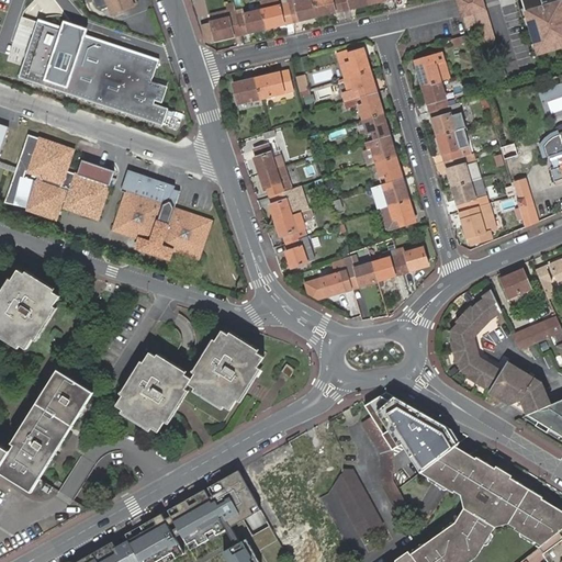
[(132,6),(128,0),(104,0),(110,15),(132,8),(132,6)]
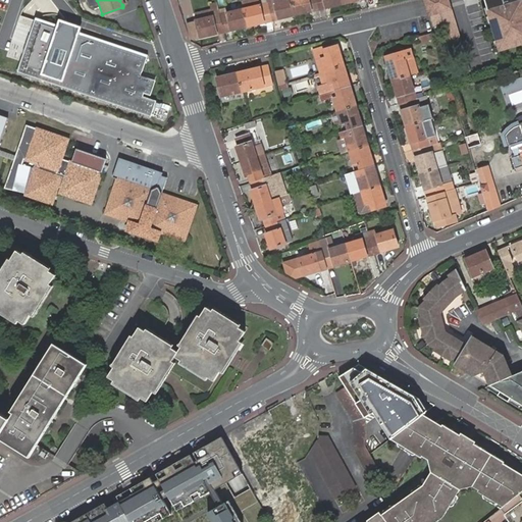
[(249,0),(241,2),(244,9),(248,27),(272,21),(267,4),(265,0),(249,0)]
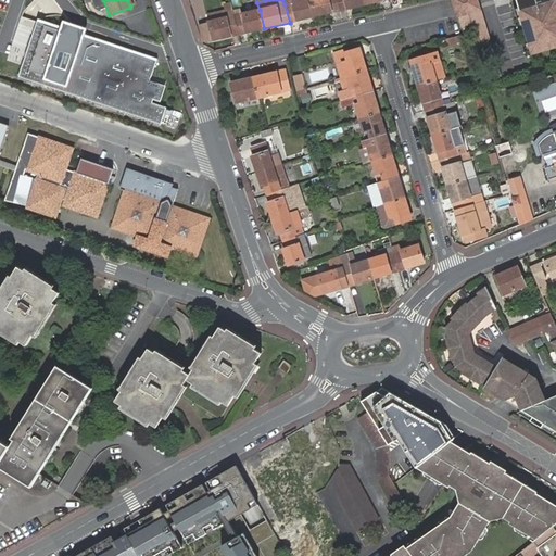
[(315,17),(311,0),(302,0),(285,4),(290,23),(315,17)]
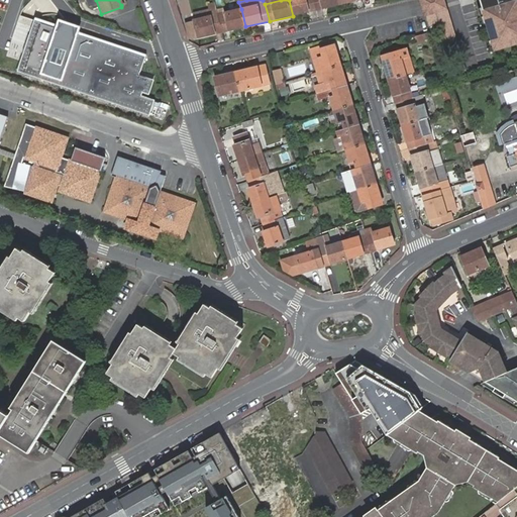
[(316,10),(313,0),(289,0),(293,16),(316,10)]
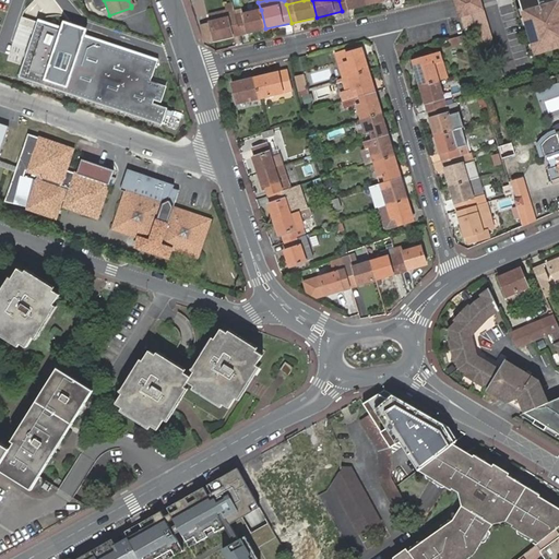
[(368,6),(366,0),(339,0),(342,11),(368,6)]
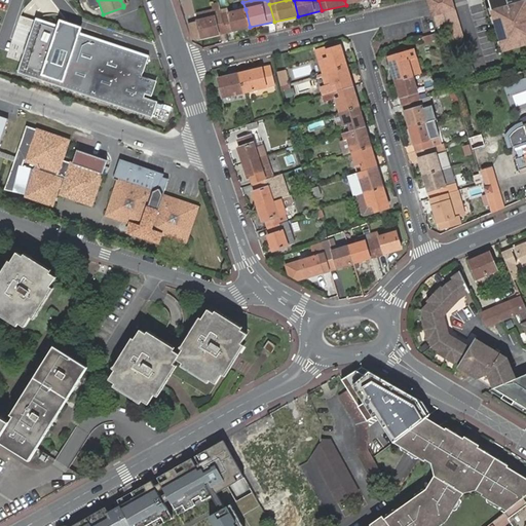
[(437,0),(459,75),(473,71),(452,0),(437,0)]
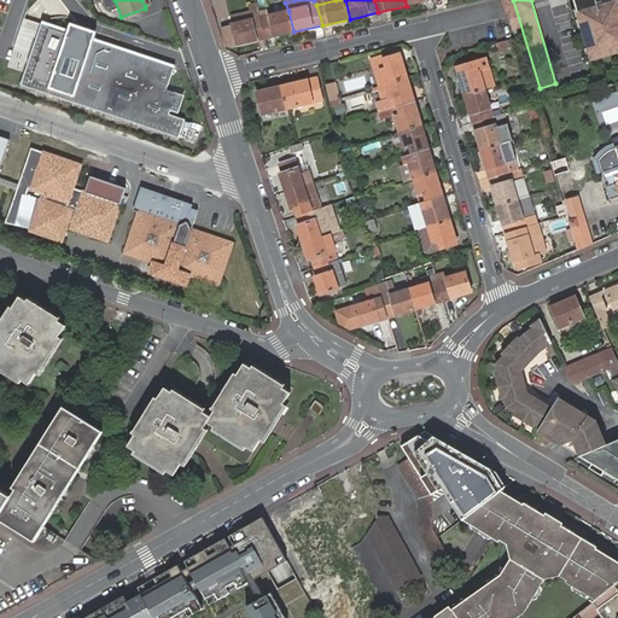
[(617,0),(575,0),(593,60),(617,52),(617,0)]
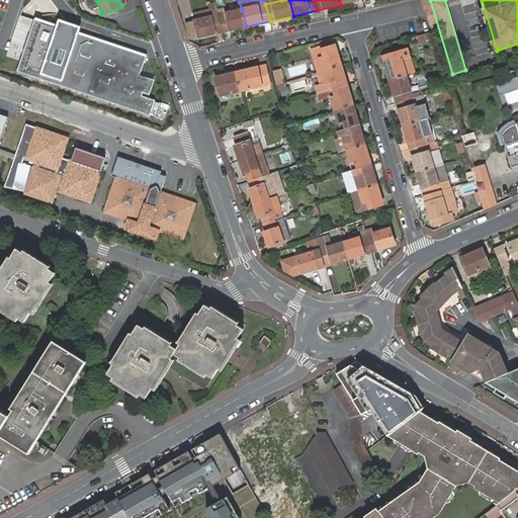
[(217,15),(214,8),(193,13),(194,19),(217,15)]
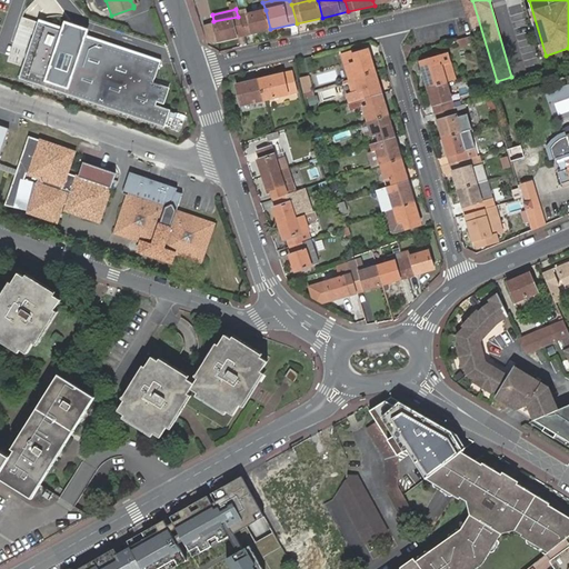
[(270,29),(266,10),(238,17),(243,35),(270,29)]
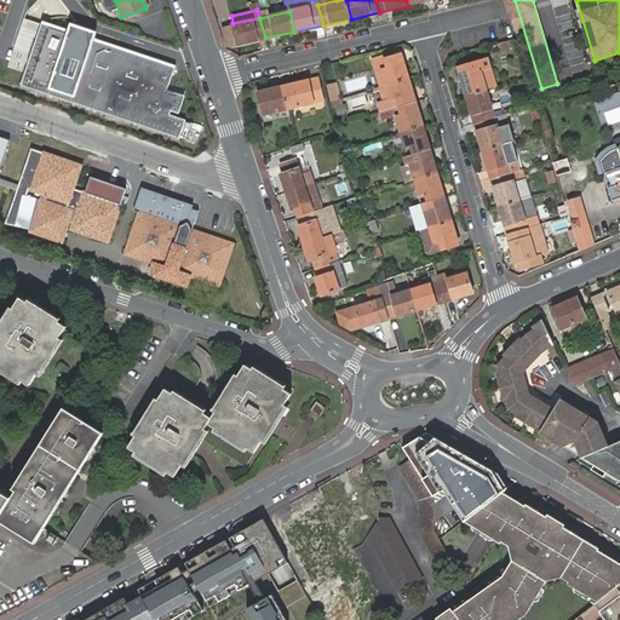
[(259,18),(233,23),(237,45),(265,38),(259,18)]
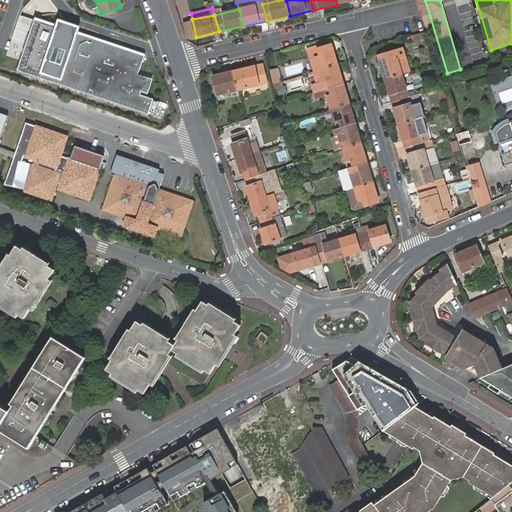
[(56,27),(34,20),(17,71),(150,115),(155,100),(148,97),(153,80),(139,75),(145,57),(78,35),(80,28),(59,20),(56,27)]
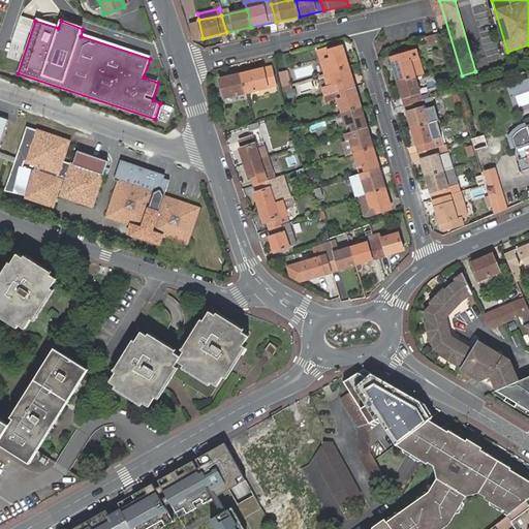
[(332,71),(348,66),(342,45),(330,50),(332,56),(327,57),(332,71)]
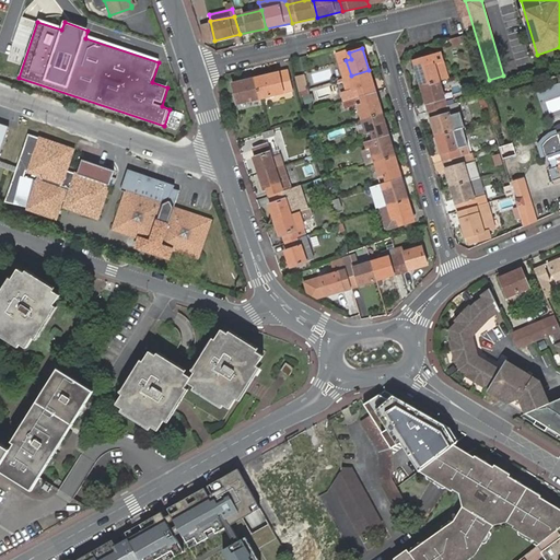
[(346,78),(351,76),(346,60),(351,59),(349,53),(340,55),(346,78)]
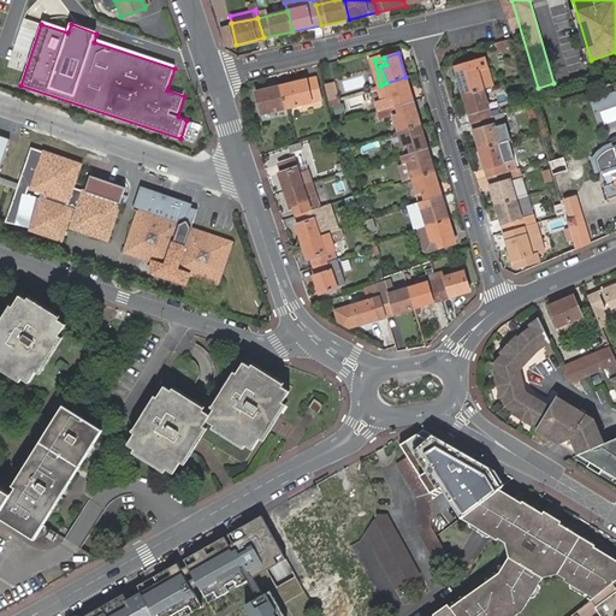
[(492,86),(485,58),(474,61),(483,89),(492,86)]
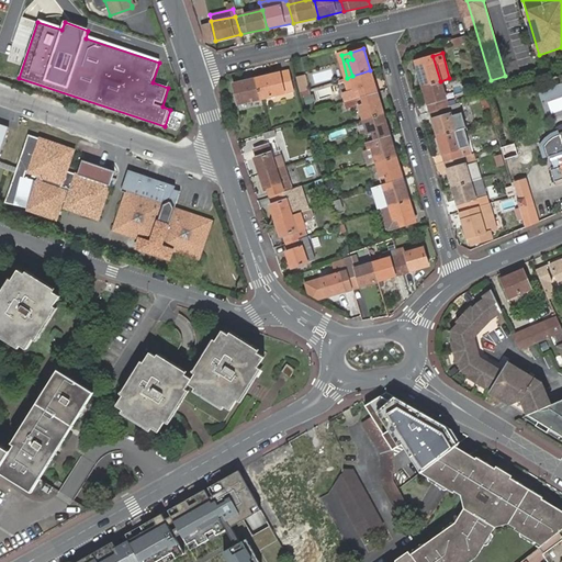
[(423,87),(440,81),(433,56),(415,60),(423,87)]
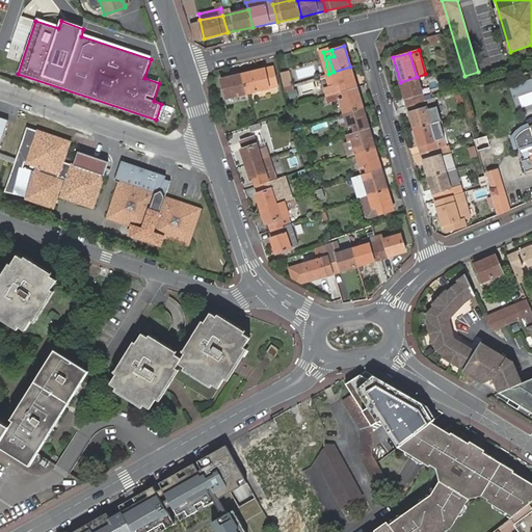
[(356,87),(350,67),(334,72),(337,83),(327,86),(330,96),(340,92),(356,87)]
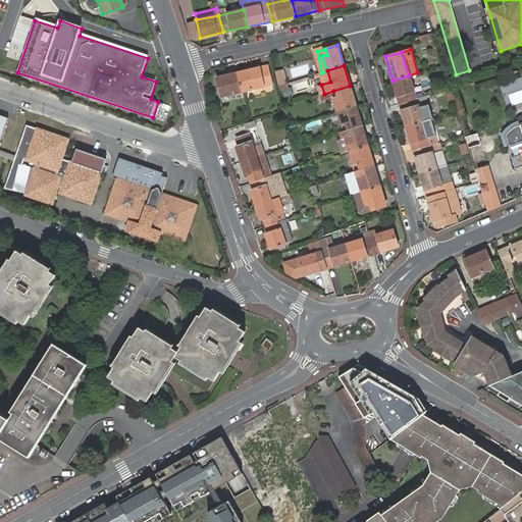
[(239,74),(243,91),(272,84),(268,70),(260,71),(260,69),(239,74)]
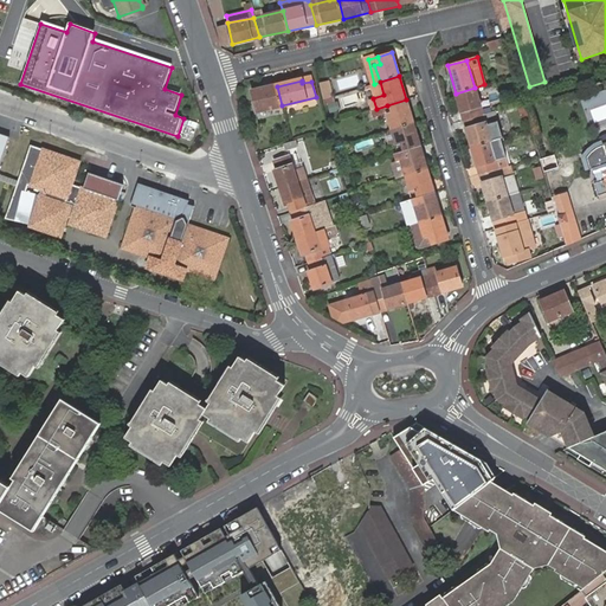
[(329,81),(320,83),(324,98),(334,96),(329,81)]
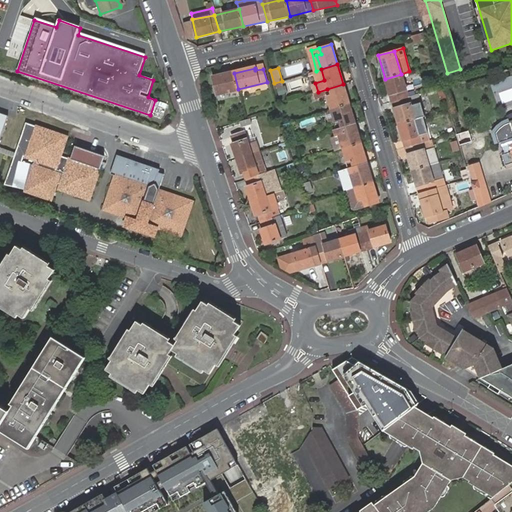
[(217,94),(238,89),(234,73),(213,78),(217,94)]
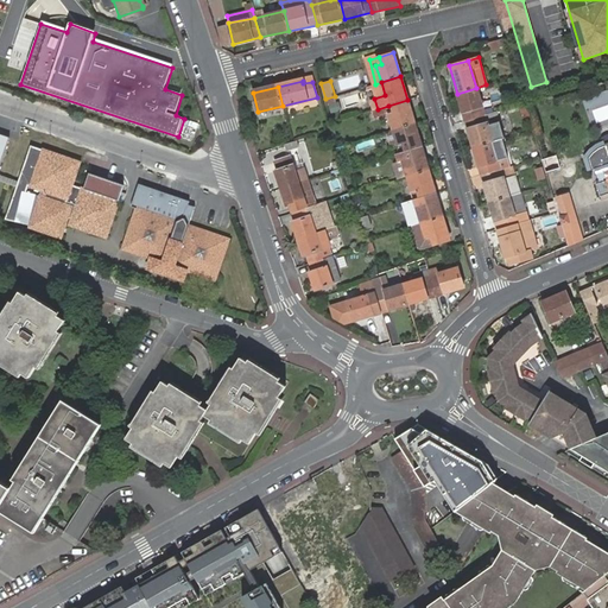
[(467,122),(485,116),(476,88),(457,94),(467,122)]
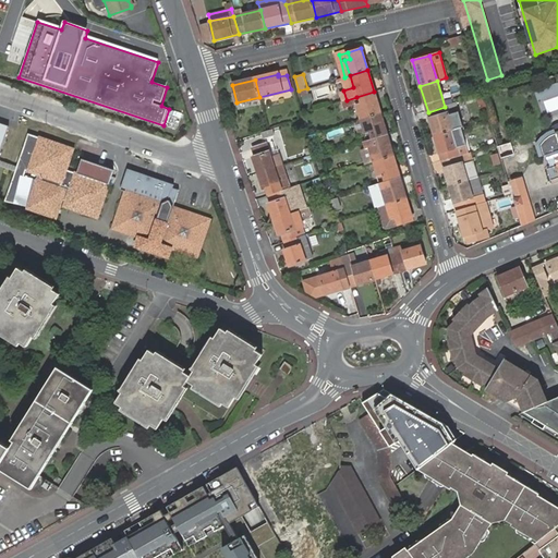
[(537,99),(557,95),(557,84),(535,88),(537,99)]
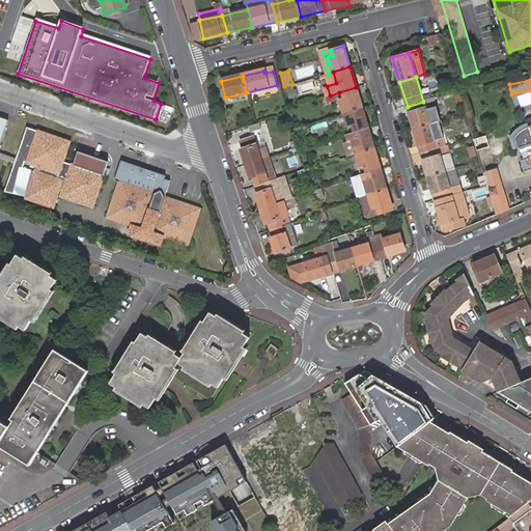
[(362,109),(356,87),(339,92),(345,113),(362,109)]
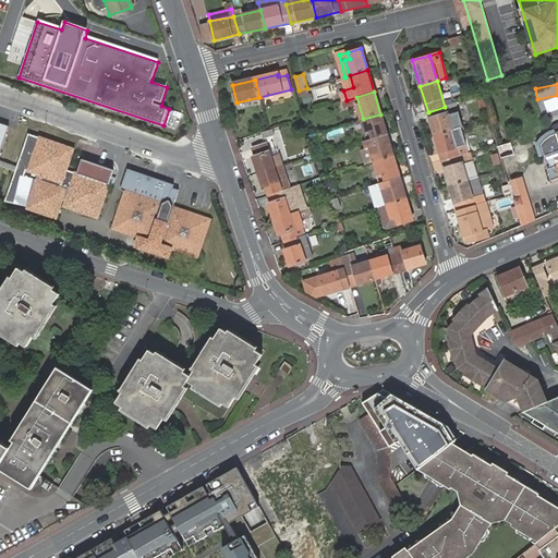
[(304,105),(313,102),(312,93),(302,95),(304,105)]
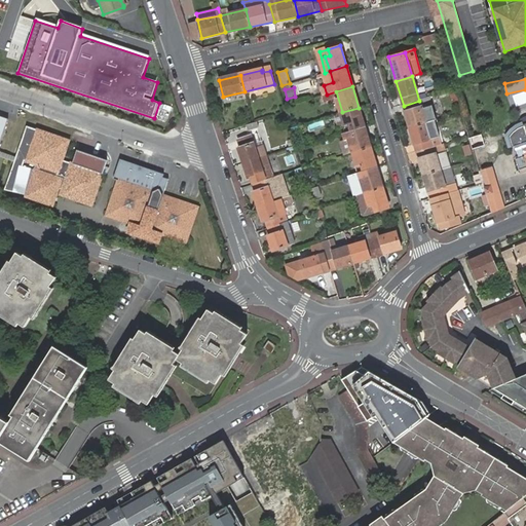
[(525,89),(516,94),(519,103),(525,101),(525,89)]
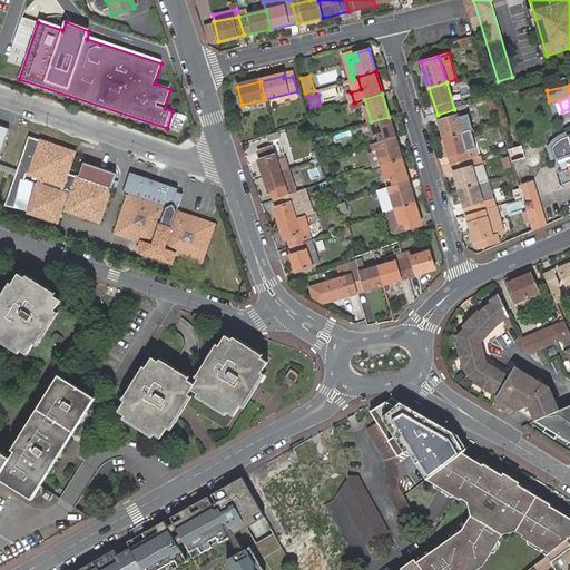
[(458,118),(454,109),(438,115),(444,139),(462,134),(458,118)]
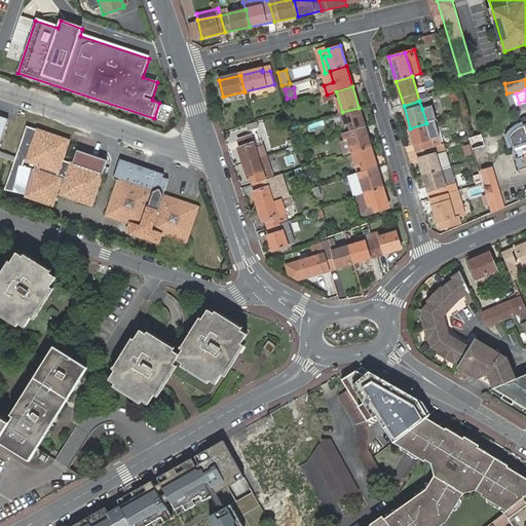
[(436,120),(431,106),(422,109),(426,123),(435,121),(436,120)]
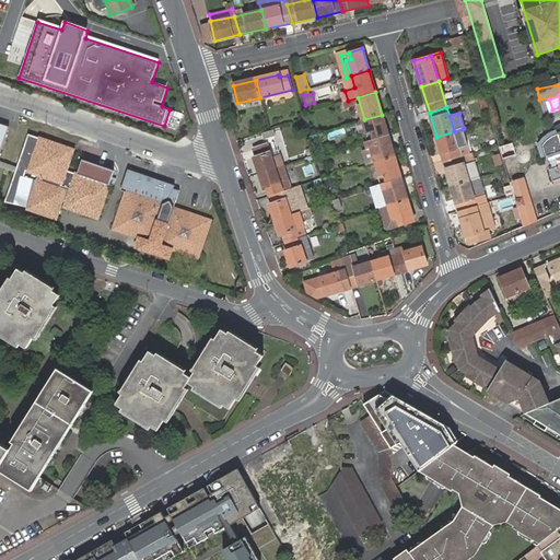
[(388,136),(382,115),(364,119),(370,141),(388,136)]
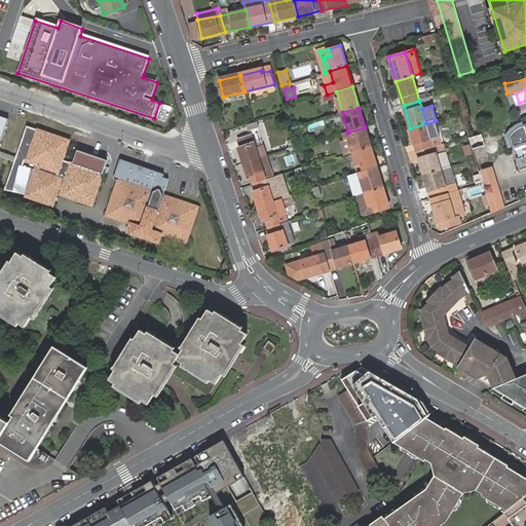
[(0,159),(13,120),(0,115),(0,159)]
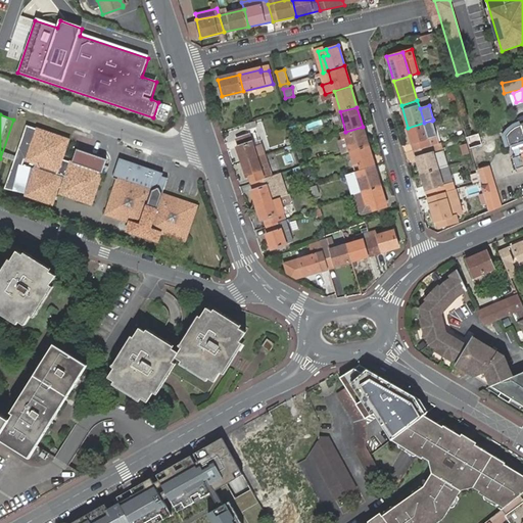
[(439,145),(432,121),(424,123),(431,147),(439,145)]
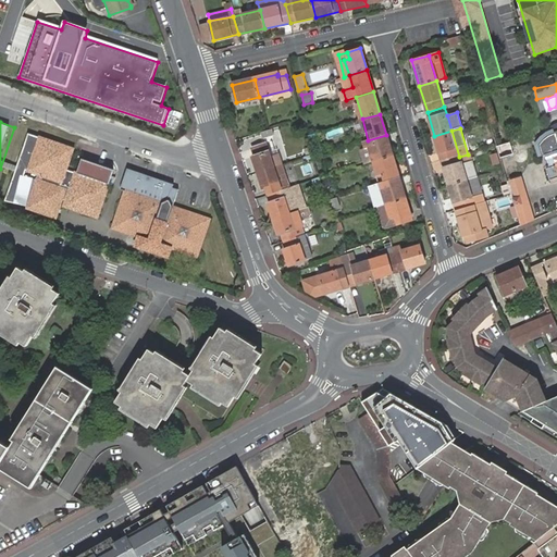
[(442,162),(459,157),(452,131),(434,136),(442,162)]
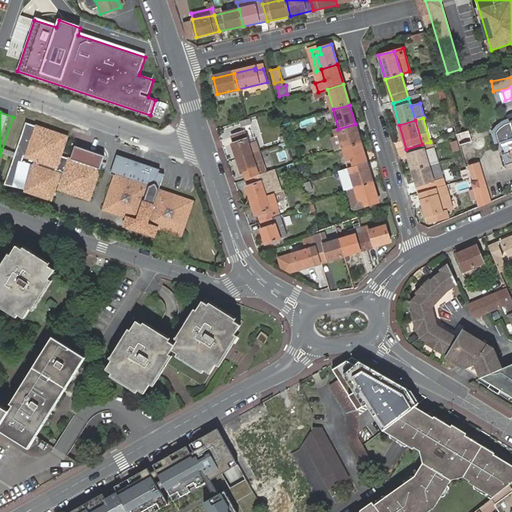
[(511,121),(508,123),(503,125),(500,128),(495,132),(498,142),(499,141),(503,153),(502,153),(505,165),(511,162),(511,121)]
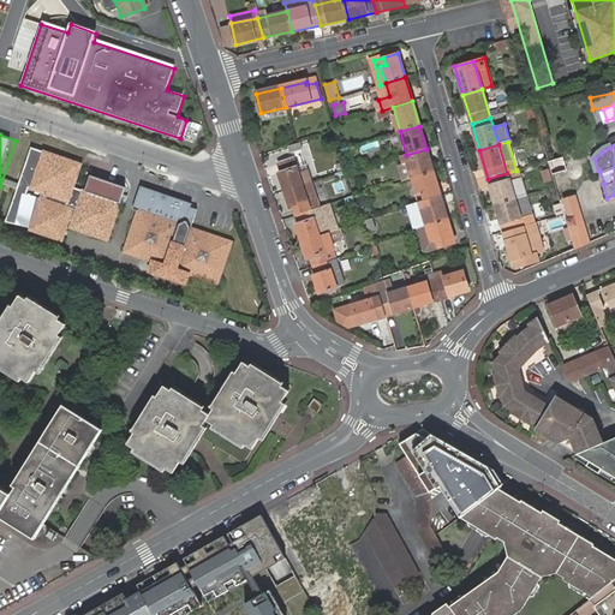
[(37,149),(11,224),(36,228),(36,231),(67,242),(71,231),(75,221),(79,222),(78,228),(114,240),(127,203),(132,187),(107,179),(101,195),(91,191),(79,187),(88,165),(37,149)]
